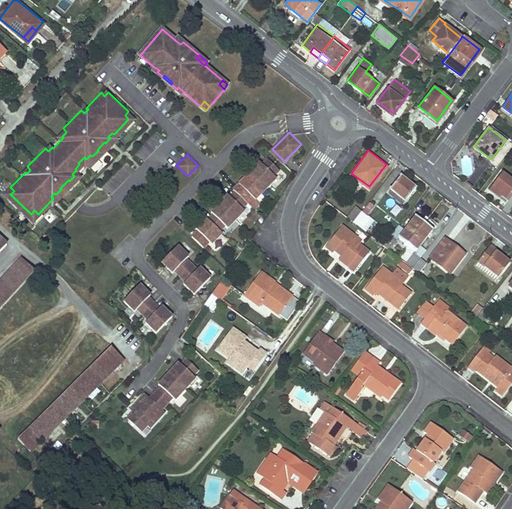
[(275,175),(281,169),(270,158),(264,164),(262,162),(251,172),(267,188),(278,178),(275,175)]
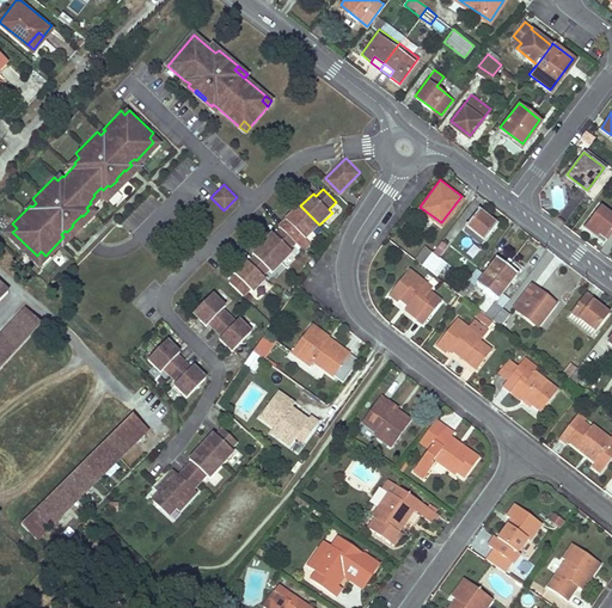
[(307,237),(319,225),(300,206),(281,225),(283,227),(297,241),(305,250),(312,241),(307,237)]
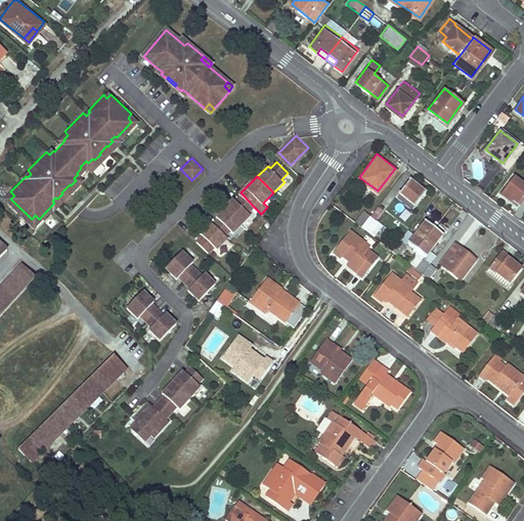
[(520,203),(523,197),(523,182),(514,176),(505,188),(504,187),(500,191),(510,200),(512,197),(520,203)]
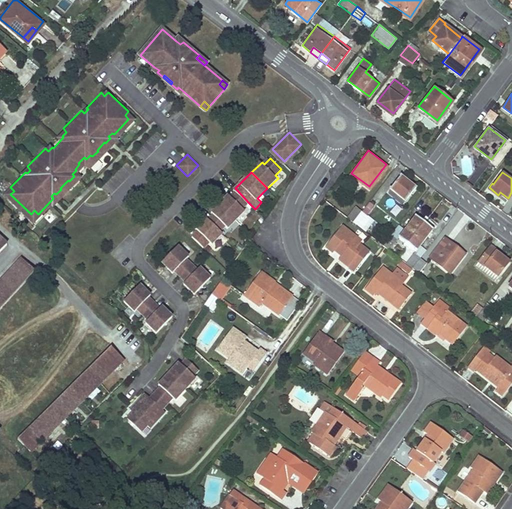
[(415,186),(400,174),(390,186),(406,198),(415,186)]
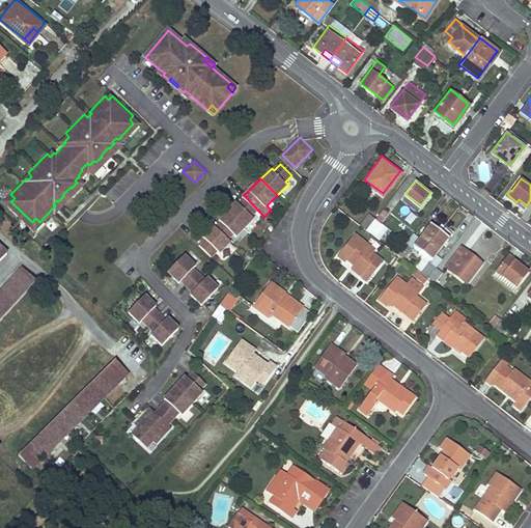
[(238,200),(229,210),(246,226),(255,218),(252,215),(257,210),(246,197),(241,203),(238,200)]
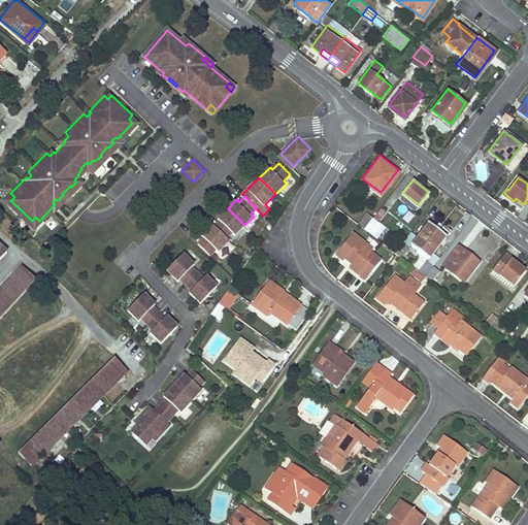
[(386,208),(381,204),(373,215),(378,219),(386,208)]
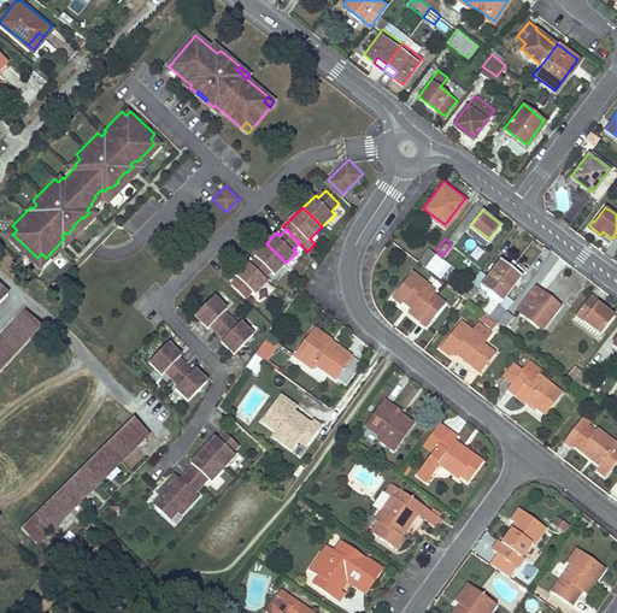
[(259,257),(252,263),(265,276),(272,270),(275,273),(286,263),(266,243),(256,253),(259,257)]
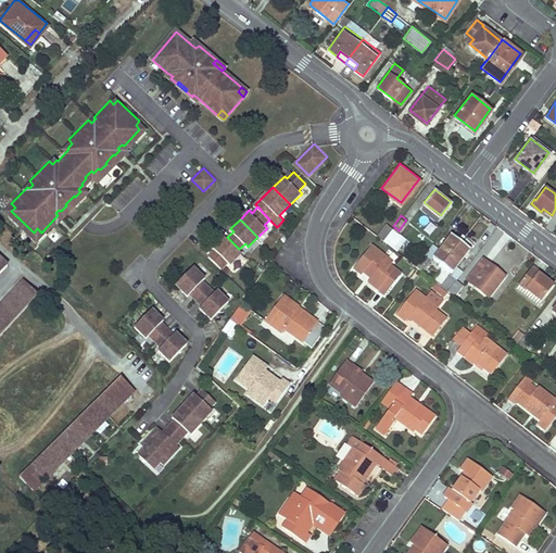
[(429,220),(422,228),(429,234),(436,225),(429,220)]
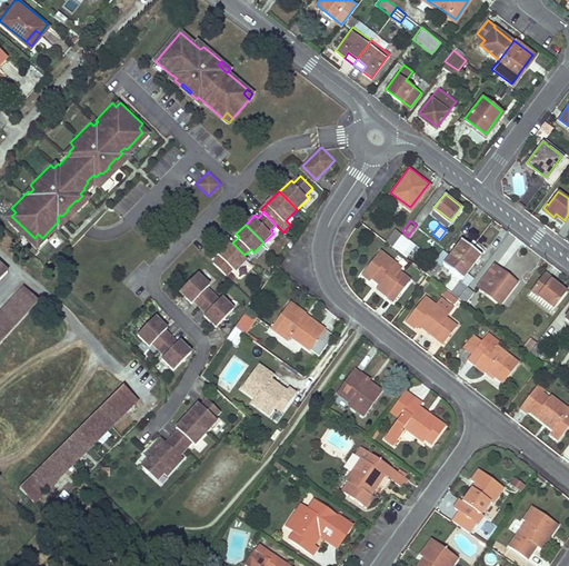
[(392,245),(402,231),(396,227),(387,239),(392,245)]
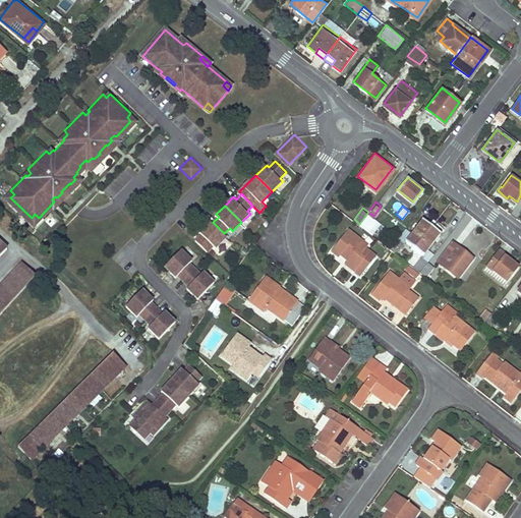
[(373,216),(368,212),(359,224),(370,232),(380,221),(373,216)]
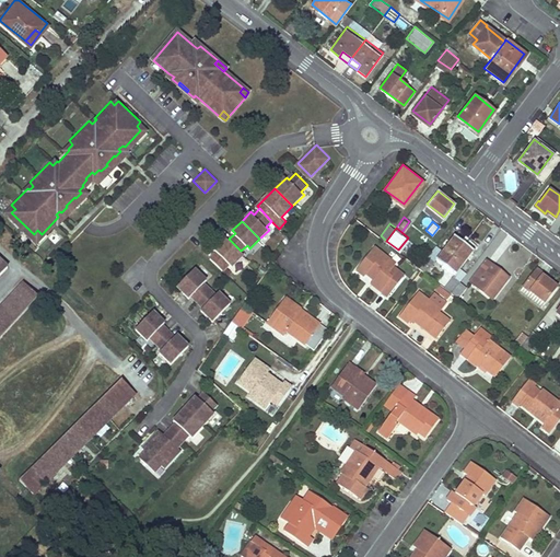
[(459,265),(471,247),(454,234),(442,250),(436,258),(454,271),(459,265)]
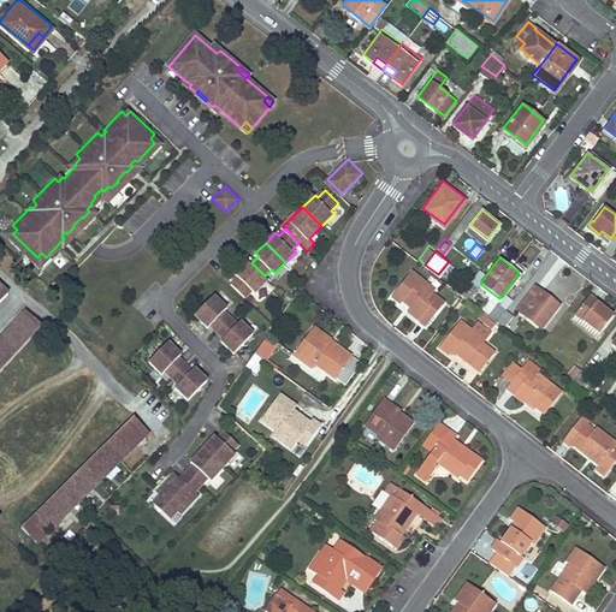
[(268,279),(265,275),(252,262),(249,260),(236,272),(238,274),(232,281),(246,296),(253,289),(255,292),(268,279)]
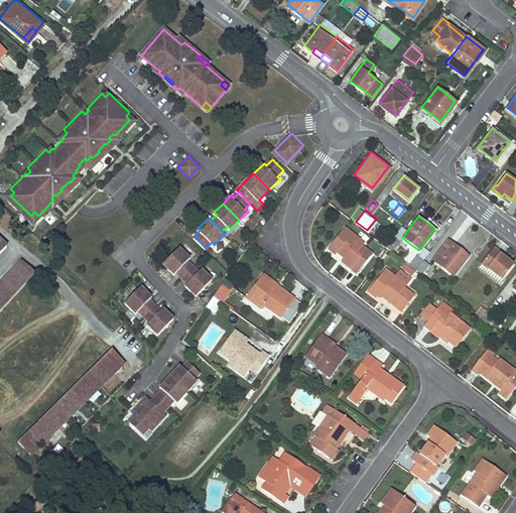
[(402,238),(407,230),(401,225),(393,235),(399,239),(400,240),(402,238)]
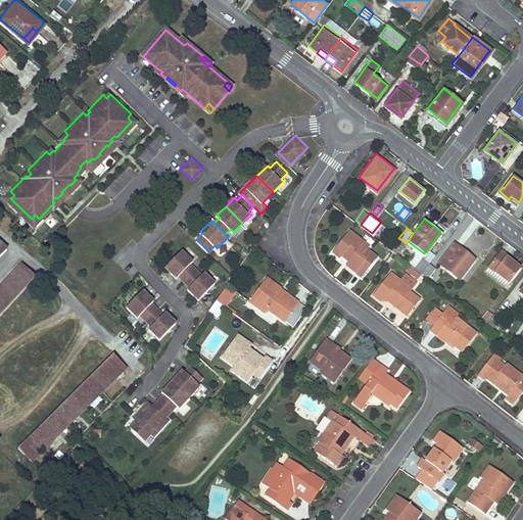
[(369,244),(348,229),(332,249),(340,255),(342,252),(349,257),(345,262),(363,274),(377,255),(366,247),(369,244)]
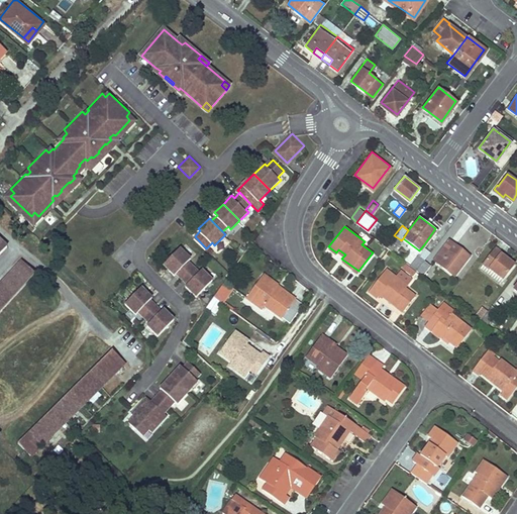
[(0,235),(0,251),(8,243),(0,235)]
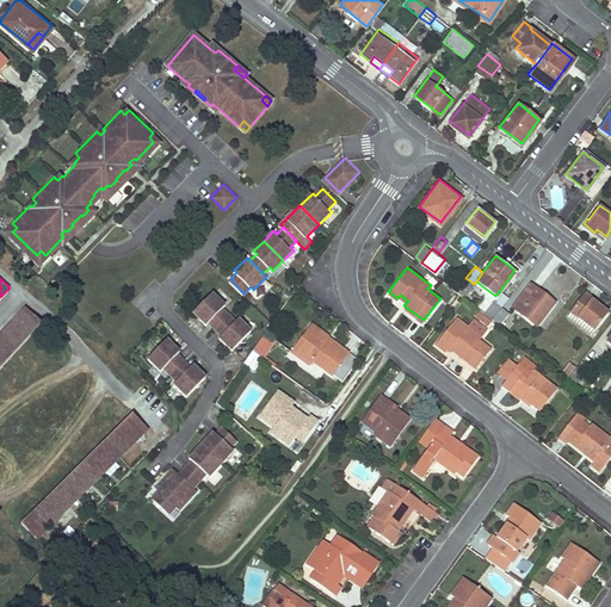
[(463,296),(473,283),(466,278),(457,290),(458,291),(463,296)]
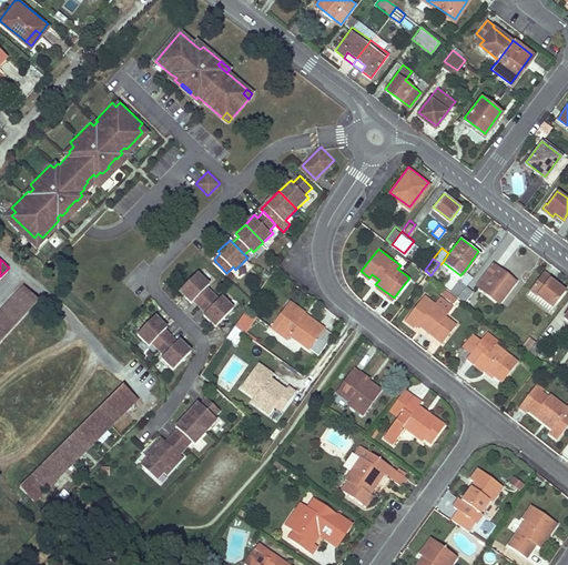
[(515,279),(493,262),(477,283),(499,300),(515,279)]
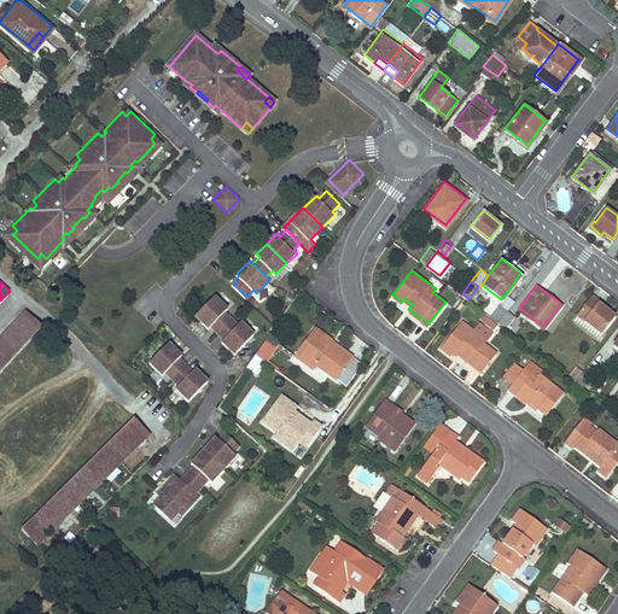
[(507,309),(514,298),(507,292),(501,299),(496,304),(505,311),(507,309)]
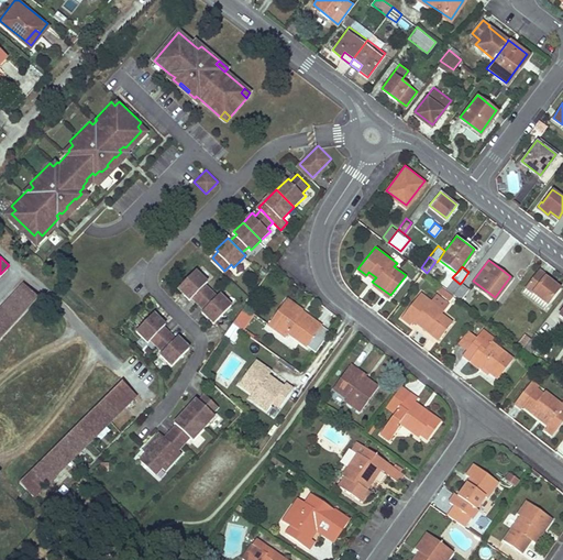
[(539,267),(521,291),(543,306),(559,286),(545,275),(547,273),(539,267)]
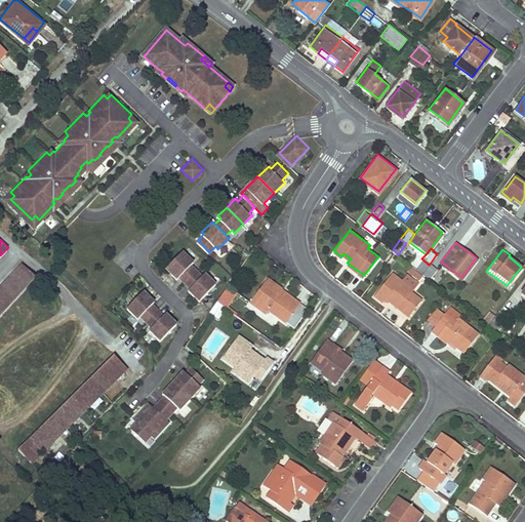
[(196,270),(191,264),(194,262),(183,250),(166,267),(177,278),(179,276),(185,281),(196,270)]
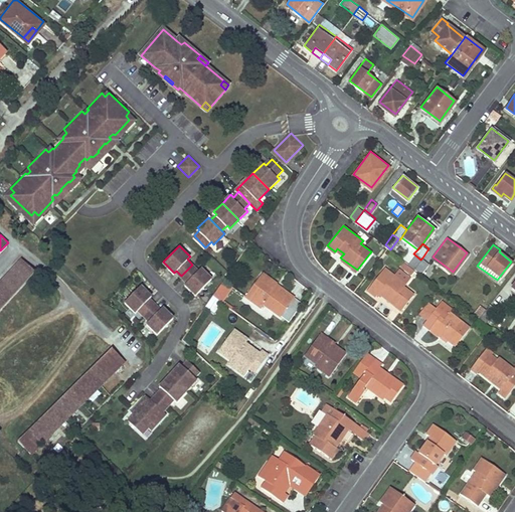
[(413,253),(410,250),(403,260),(413,267),(414,268),(420,260),(413,253)]
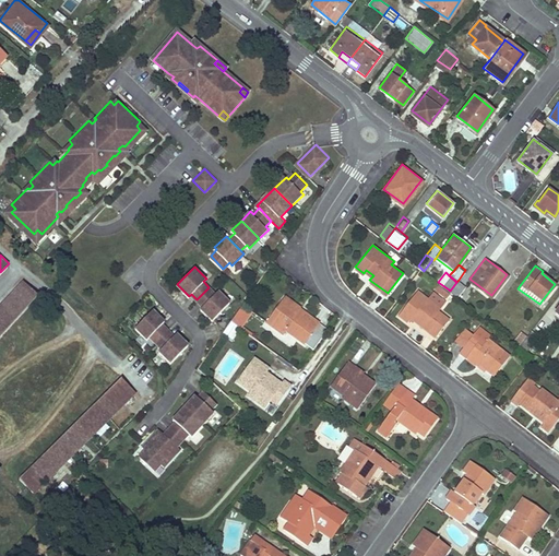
[(0,333),(38,293),(24,278),(0,303),(0,333)]
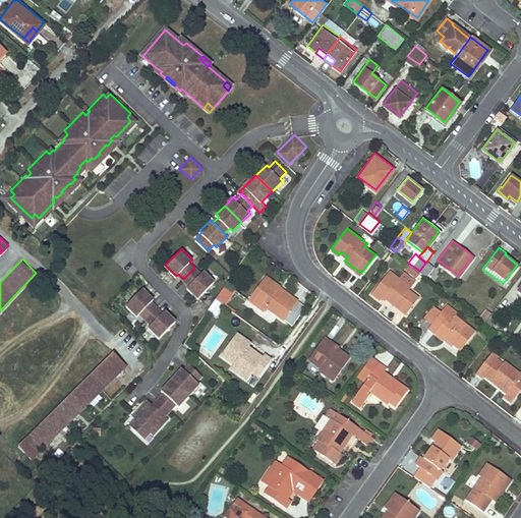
[(425,263),(419,271),(425,276),(433,265),(427,261),(425,263)]
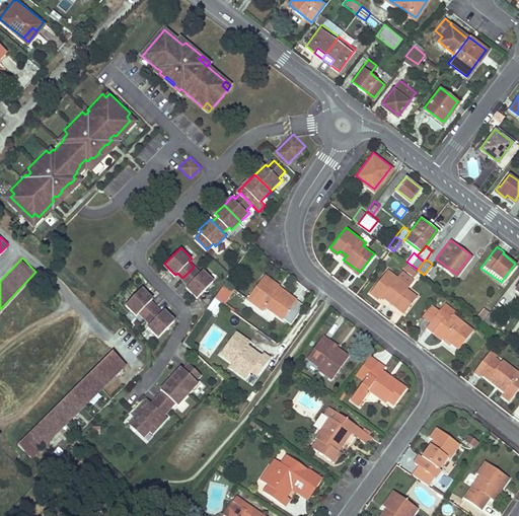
[(406,262),(405,261),(401,265),(413,274),(417,269),(406,262)]
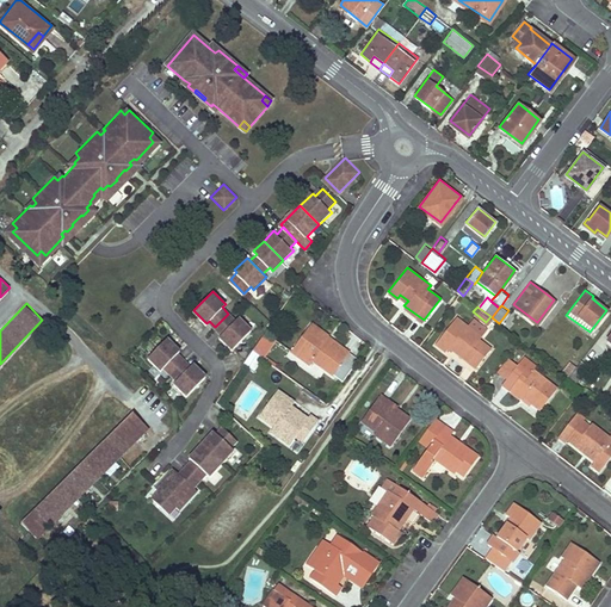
[(232,350),(251,329),(238,317),(235,320),(228,314),(215,327),(222,334),(218,336),(232,350)]
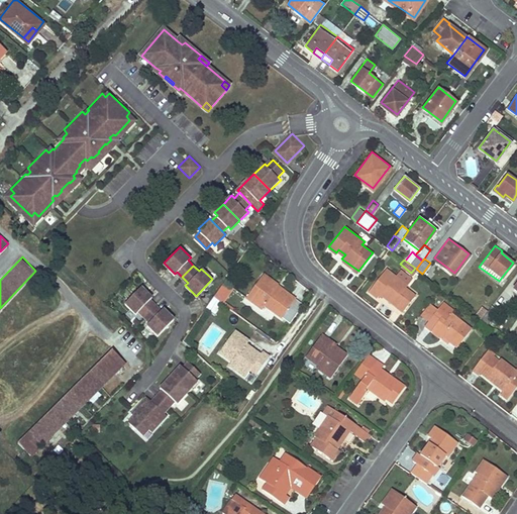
[(381,292),(403,309),(415,294),(404,286),(406,284),(386,268),(369,289),(377,296),(381,292)]
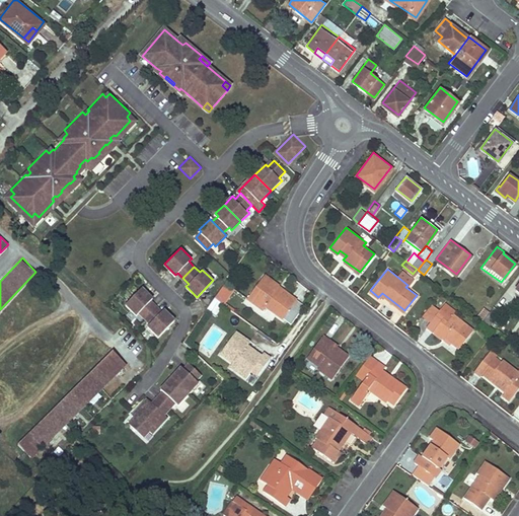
[(278,284),(264,274),(247,297),(263,308),(266,304),(283,316),(296,298),(289,294),(287,296),(276,288),(278,284)]
